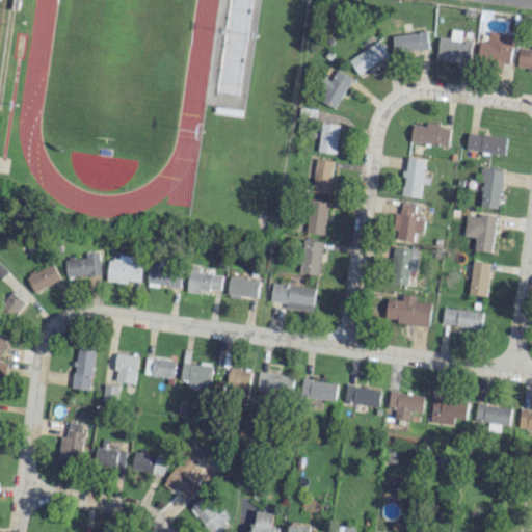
[(427,49),(426,31),(393,32),(393,50),(427,49)]
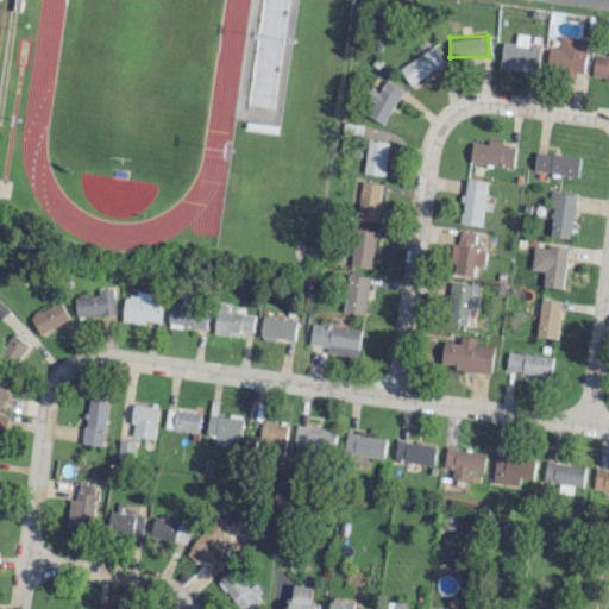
[(584,75),(588,38),(559,36),(558,49),(547,48),(545,71),(584,75)]
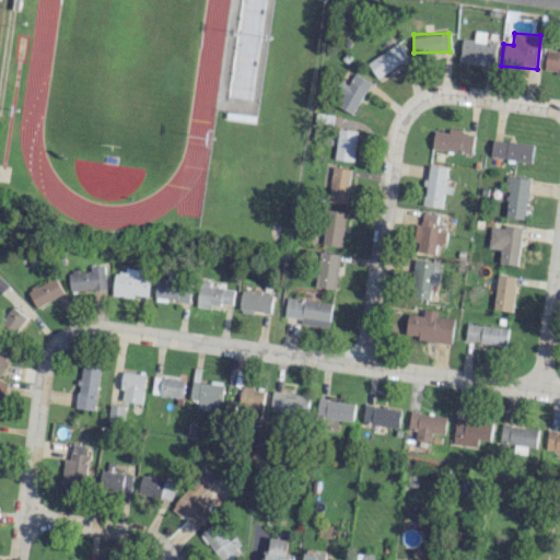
[(458,63),(494,66),(496,42),(461,39),(458,63)]
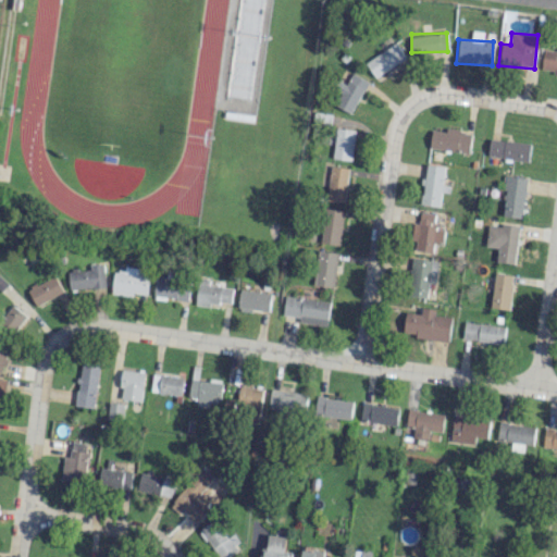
[(406,60),(397,42),(364,60),(373,77),(406,60)]
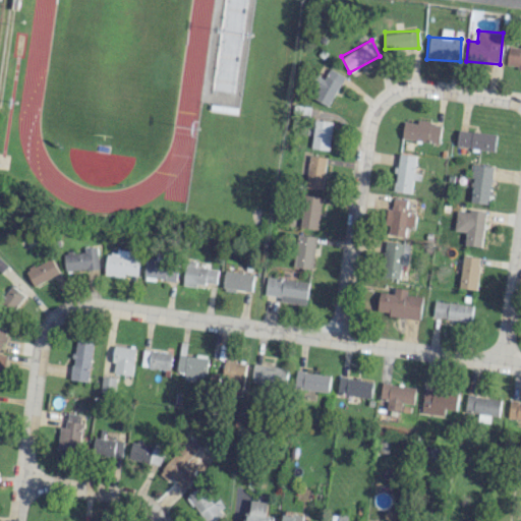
[(520,45),(520,47),(508,46),(506,64),(517,65),(517,68),(520,68),(520,45)]
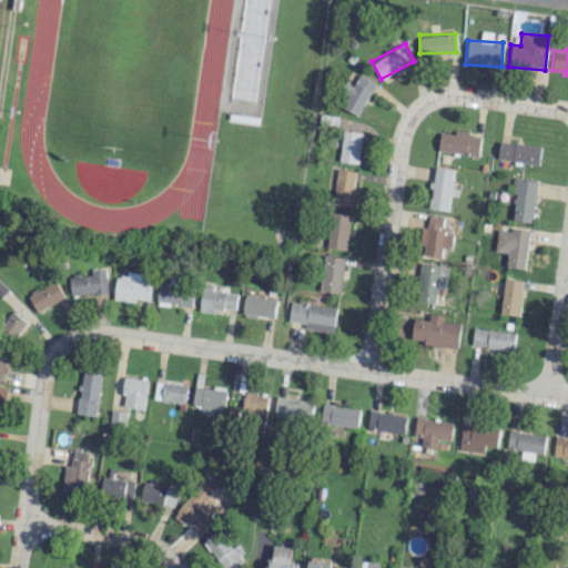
[(353,85),(344,82),(336,107),(359,115),(373,80),(357,74),(353,85)]
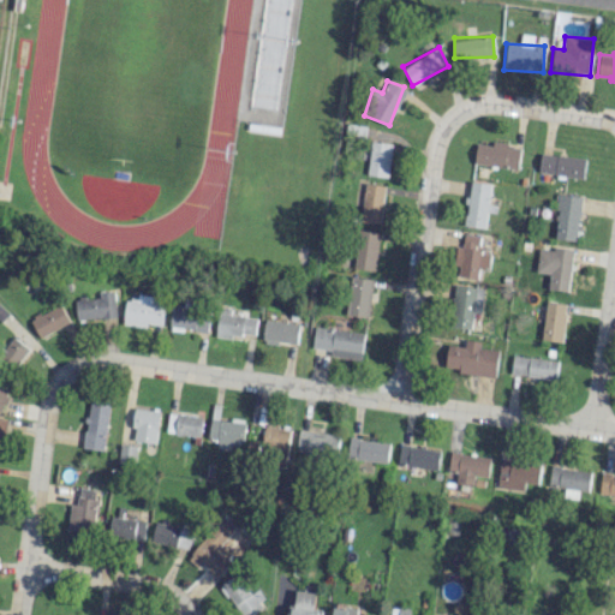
[(388,177),(392,143),(369,141),(365,174),(388,177)]
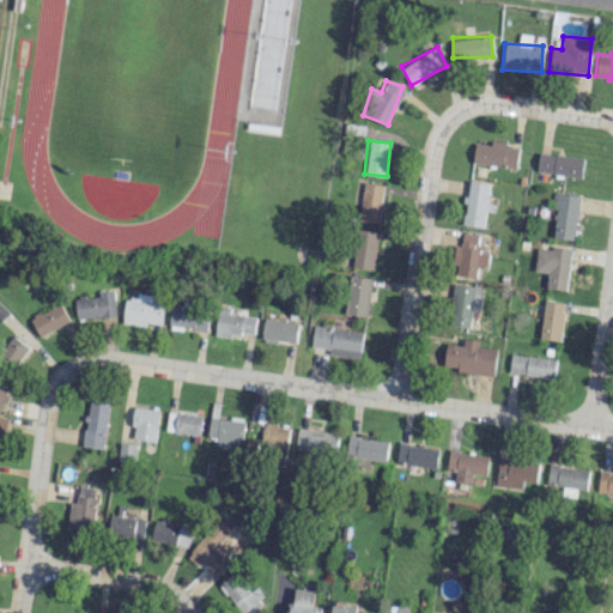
[(519,146),(491,141),(490,145),(475,143),(472,162),(515,169),(519,146)]
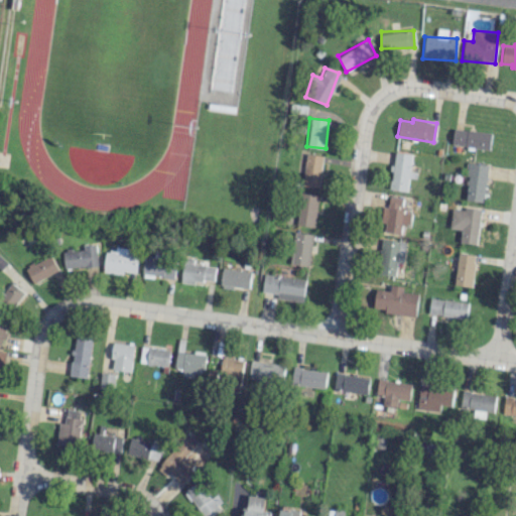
[(491,131),(453,129),(452,146),(490,148),(491,131)]
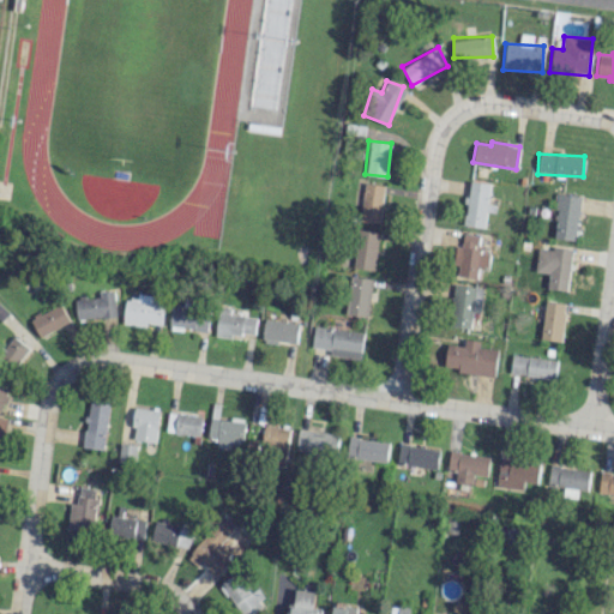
[(483,227),(486,211),(487,211),(491,184),(469,181),(464,226),(483,227)]
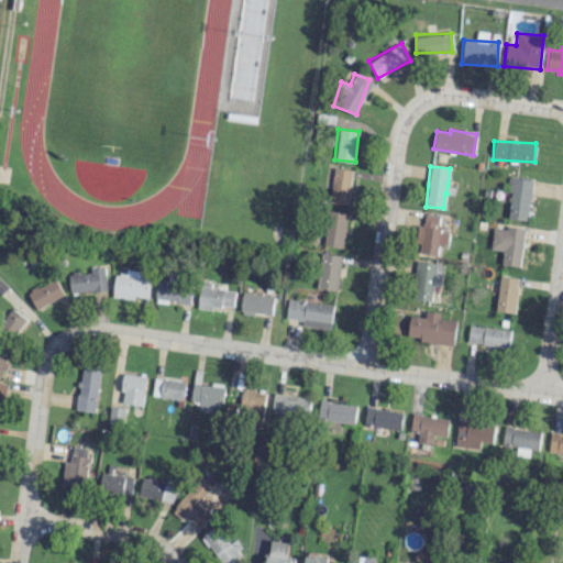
[(349,205),(351,169),(331,168),(330,203),(349,205)]
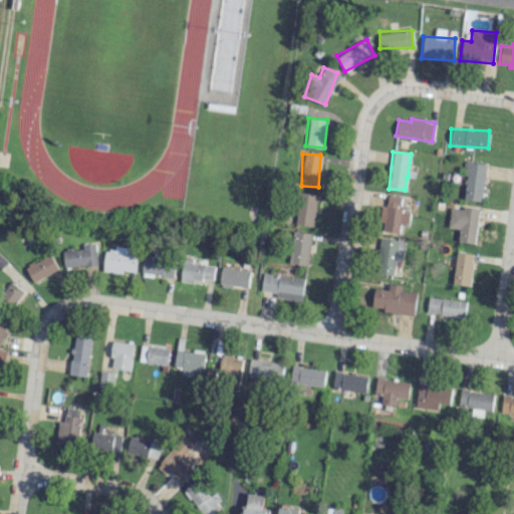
[(487,165),(468,162),(462,199),(481,202),(487,165)]
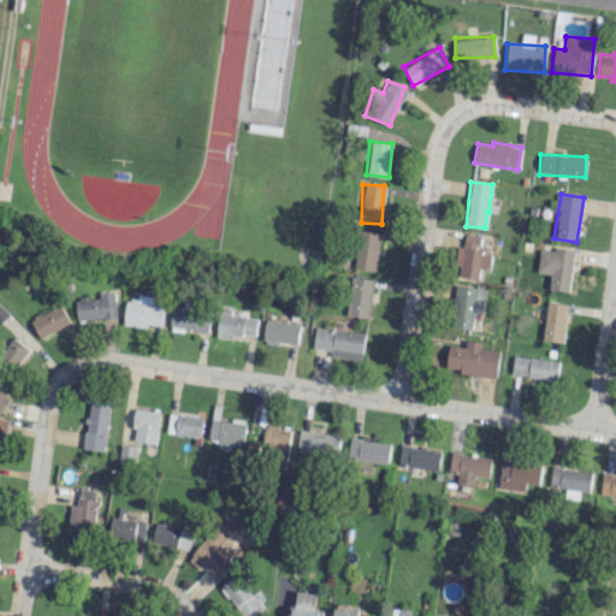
[(378,232),(356,231),(354,270),(375,271),(378,232)]
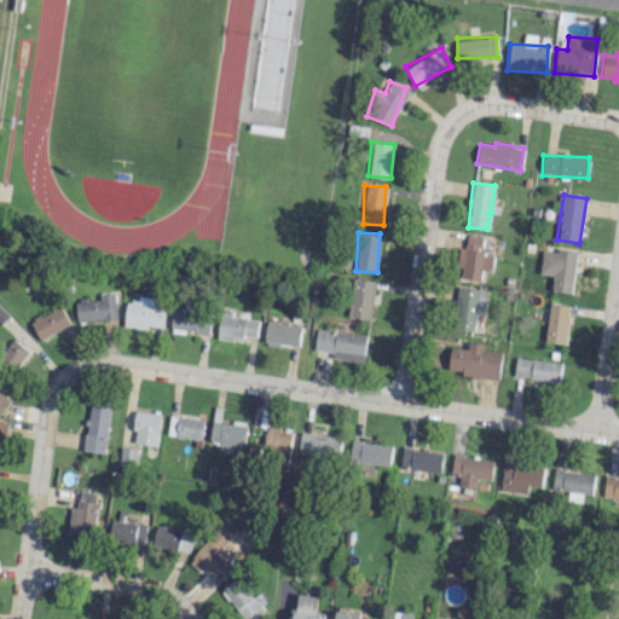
[(480,281),(481,270),(491,271),(493,253),(480,250),(482,238),(467,236),(464,248),(460,248),(456,266),(458,267),(457,277),(480,281)]
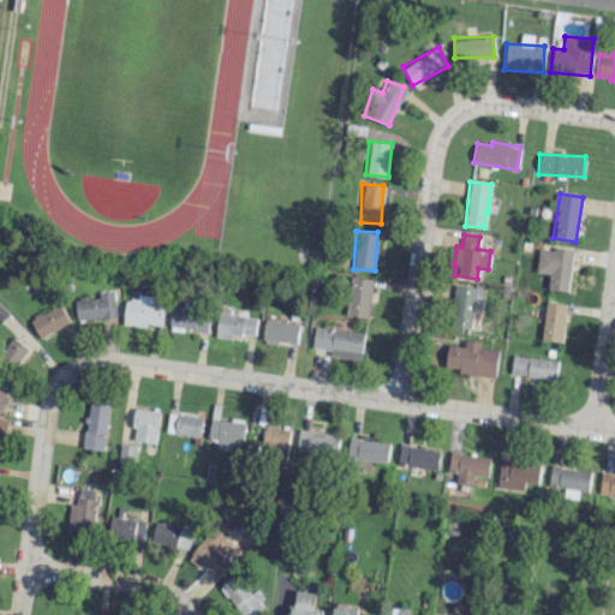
[(547,288),(566,291),(573,249),(553,246),(553,250),(538,249),(535,272),(549,274),(547,288)]
